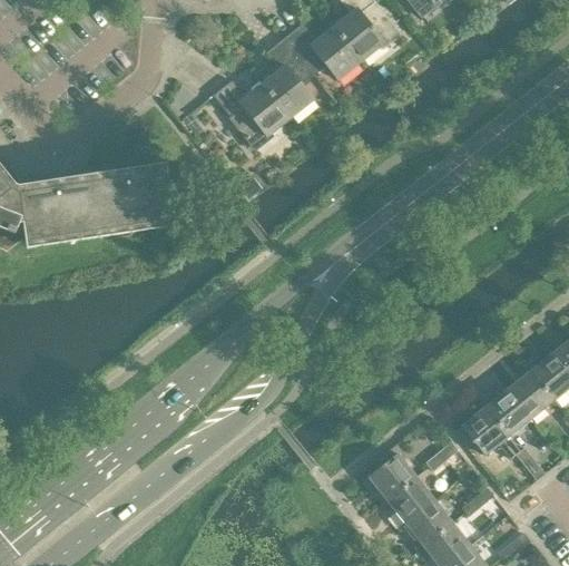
[(341,0),(351,11),(334,25),(360,59),(395,31),(402,40),(403,39),(372,0),(341,0)]
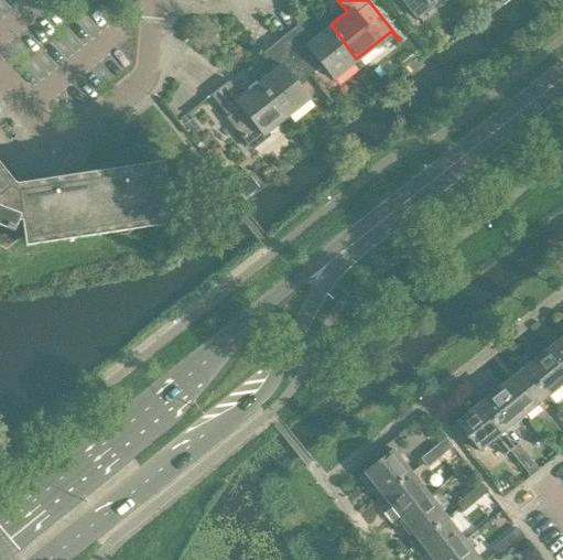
[(405,0),(422,20),(423,19),(417,10),(429,0),(405,0)]
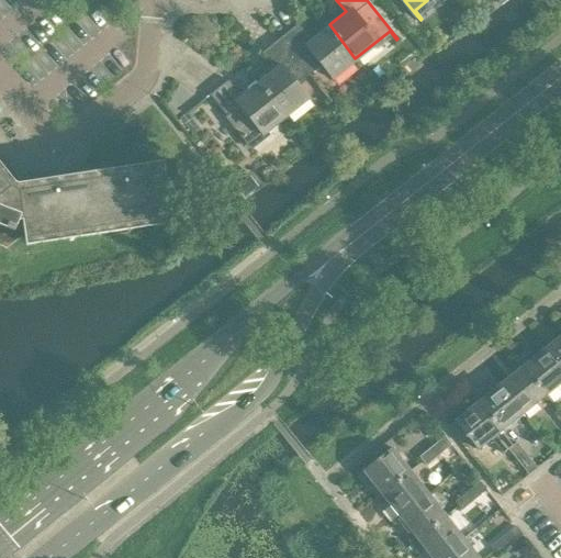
[(299,21),(280,35),(309,71),(321,63),(332,77),(355,58),(329,24),(312,38),(299,21)]
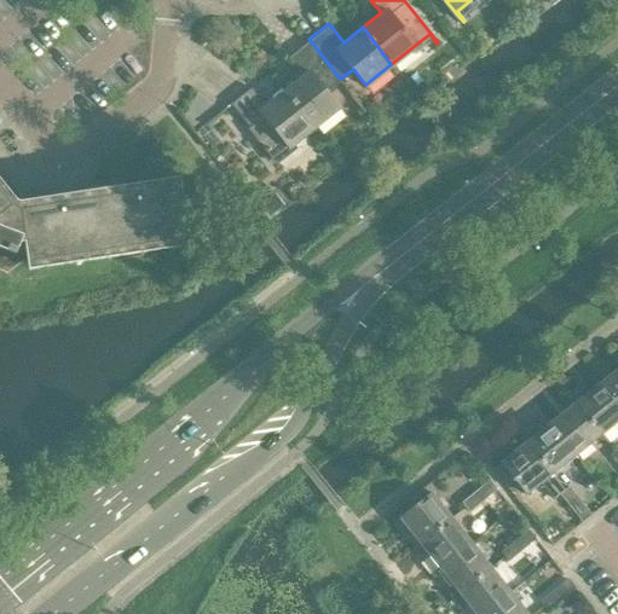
[(304,74),(286,88),(315,126),(340,105),(327,90),(340,79),(309,39),(289,54),(304,74)]
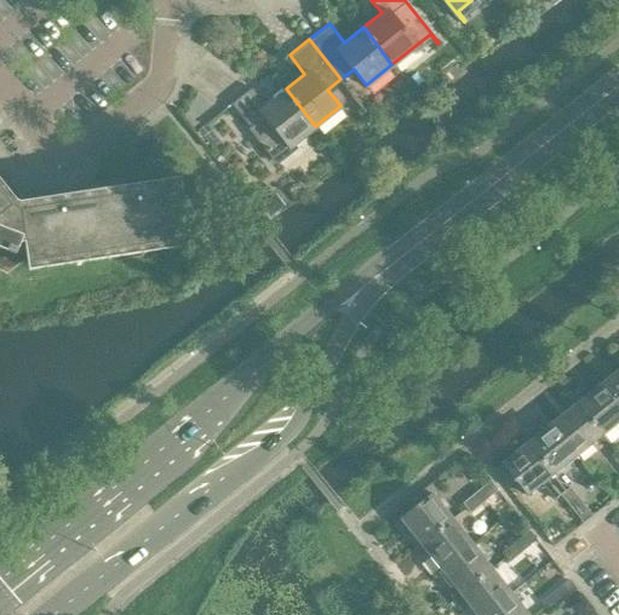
[(315,126),(286,88),(267,104),(252,85),(231,102),(284,166),(276,156),(315,126)]
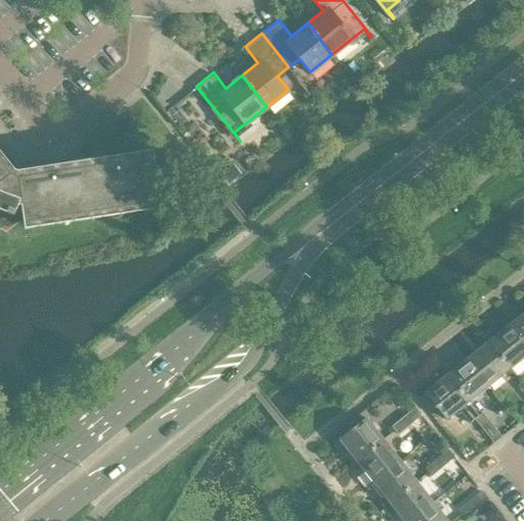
[(0,226),(6,229),(18,219),(23,219),(24,227),(160,205),(155,168),(152,148),(84,158),(16,168),(13,167),(0,150),(0,226)]
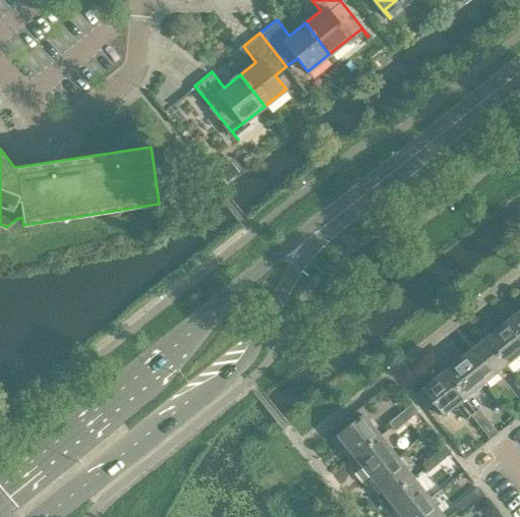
[(516,311),(506,321),(519,338),(519,301),(513,307),(516,311)]
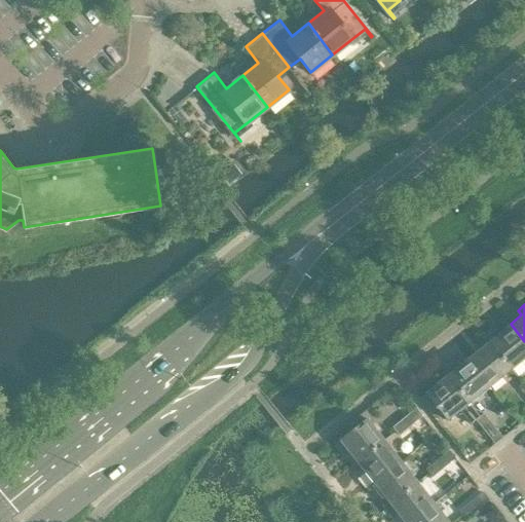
[(496,327),(486,335),(512,368),(524,357),(524,341),(511,324),(499,332),(496,327)]
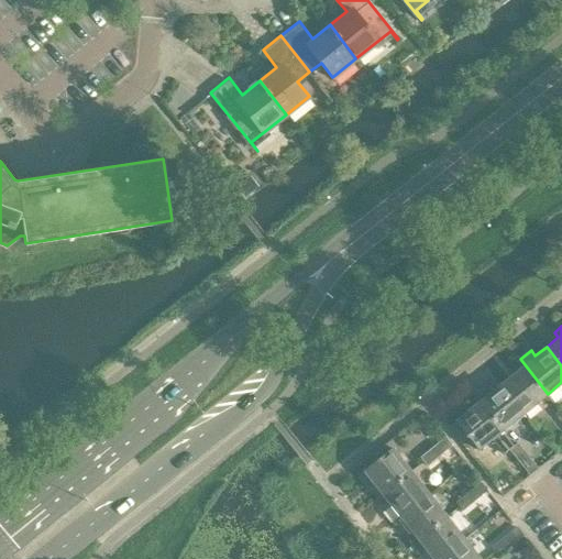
[(514,373),(502,382),(526,412),(548,394),(520,359),(509,368),(514,373)]
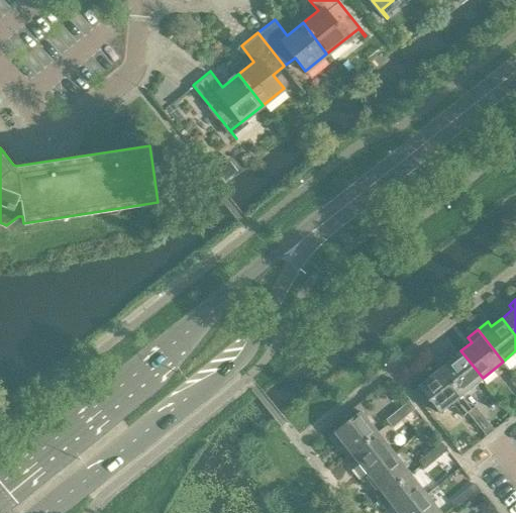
[(446,354),(436,363),(461,394),(483,378),(460,350),(450,358),(446,354)]
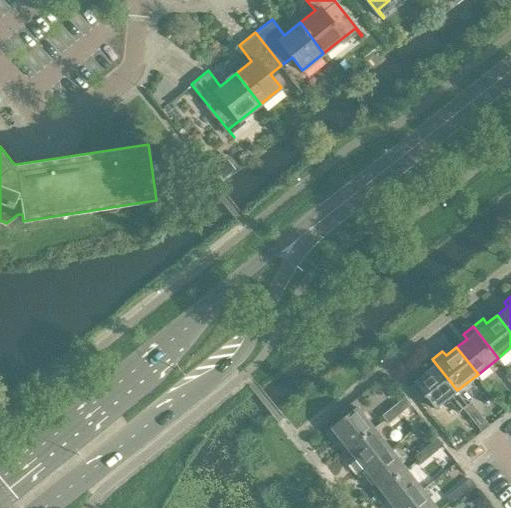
[(426,371),(415,380),(436,407),(448,398),(459,411),(464,407),(468,404),(457,390),(432,359),(422,367),(426,371)]
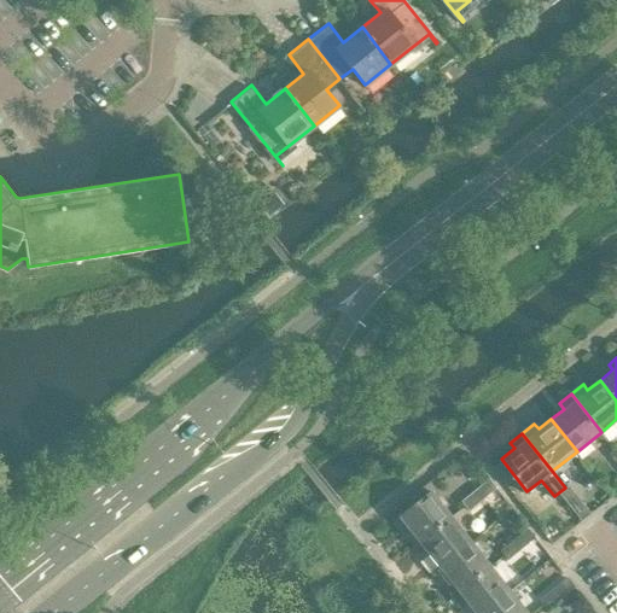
[(489,477),(475,488),(483,497),(496,485),(489,477)]
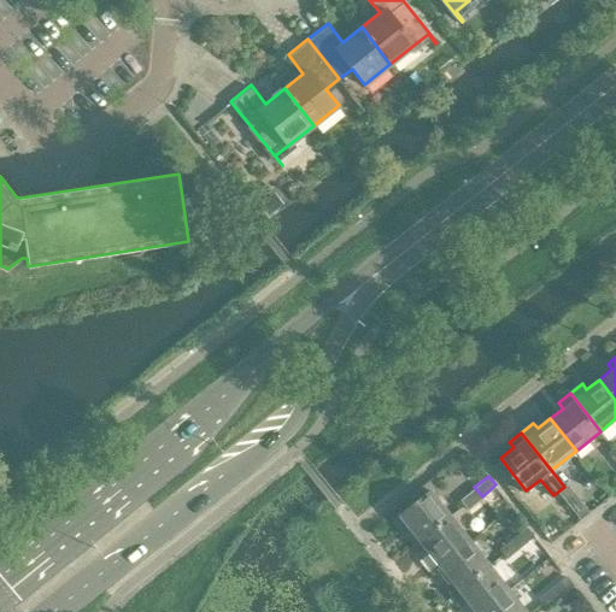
[(564,487),(559,490),(570,505),(580,498),(569,483),(564,487)]
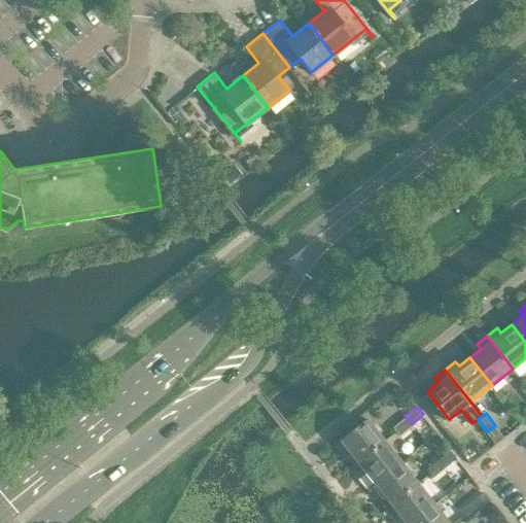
[(412,424),(405,416),(393,425),(399,433),(412,424)]
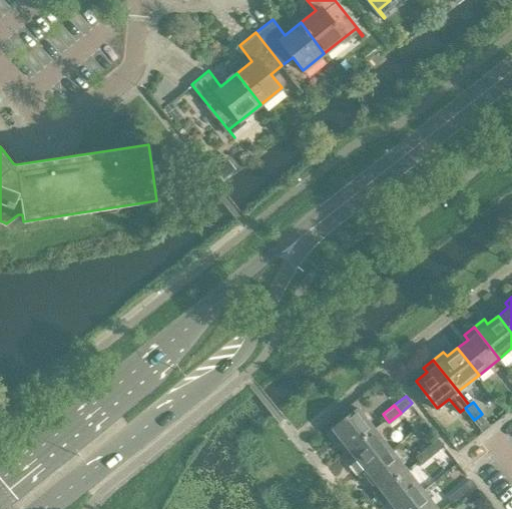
[(336,442),(344,452),(375,427),(359,406),(332,428),(341,439),(336,442)]
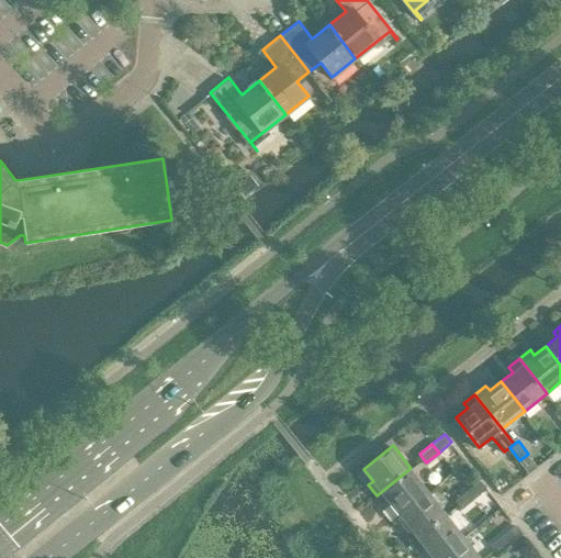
[(528,454),(519,460),(530,472),(538,466),(528,454)]
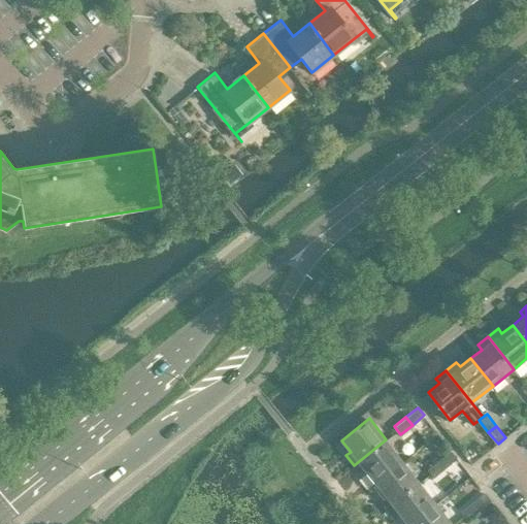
[(367,472),(375,483),(403,461),(386,439),(354,465),(362,476),(367,472)]
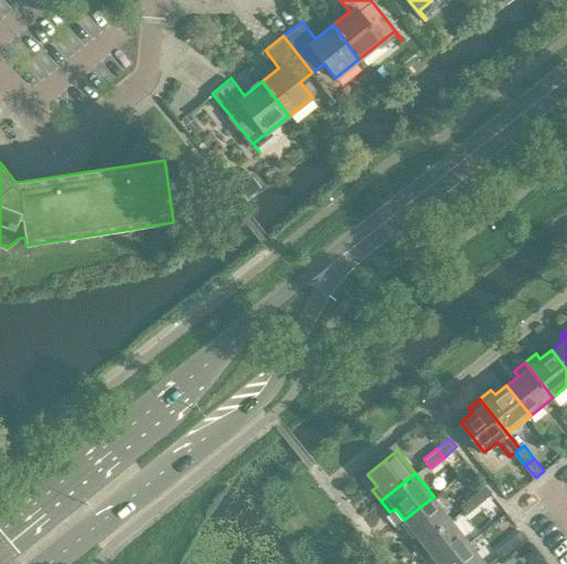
[(486,484),(473,494),(481,503),(493,493),(486,484)]
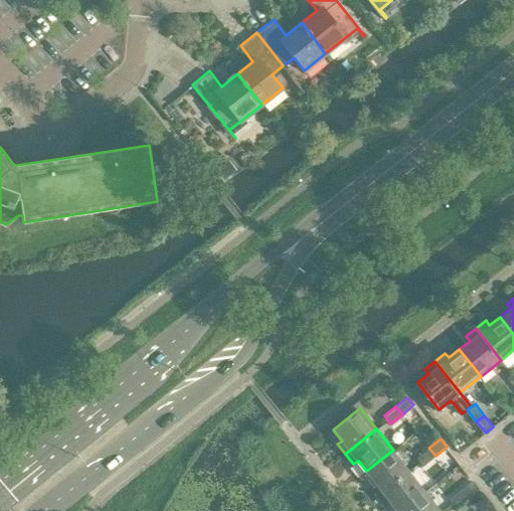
[(436,456),(429,448),(417,457),(423,465),(436,456)]
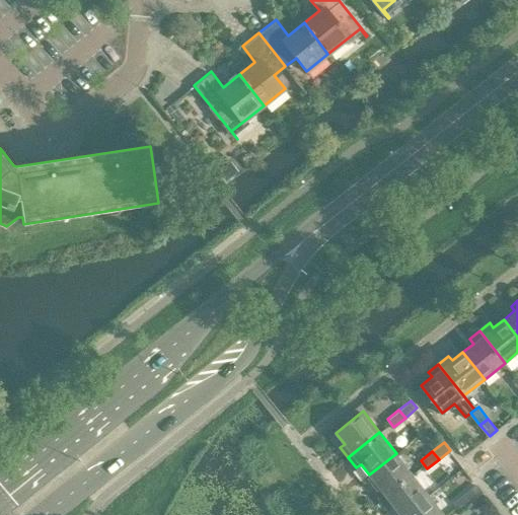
[(373,489),(381,499),(413,473),(396,453),(369,474),(377,486),(373,489)]
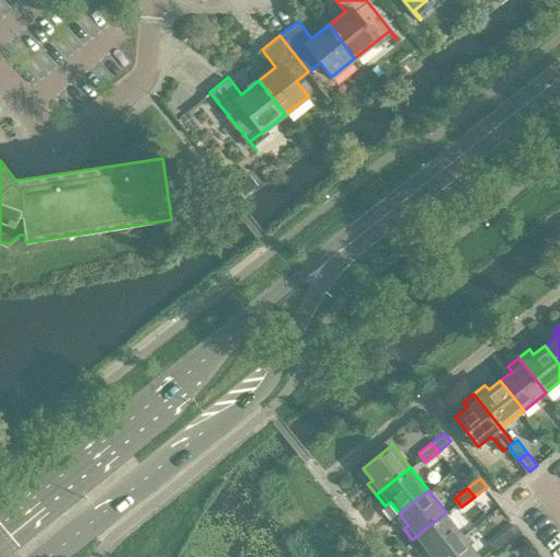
[(425,547),(433,556),(435,556),(464,535),(446,512),(412,540),(421,550),(425,547)]
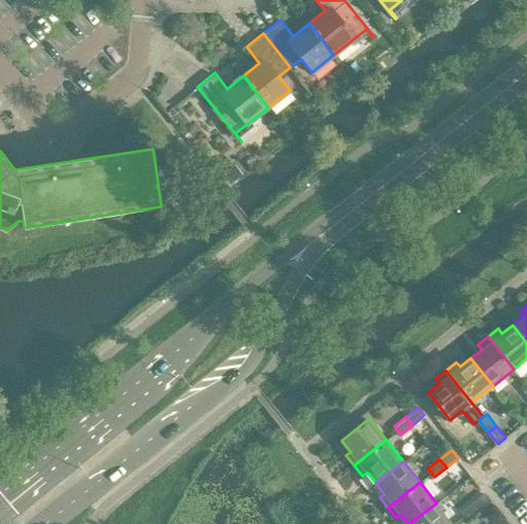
[(485,492),(473,501),(480,510),(491,500),(485,492)]
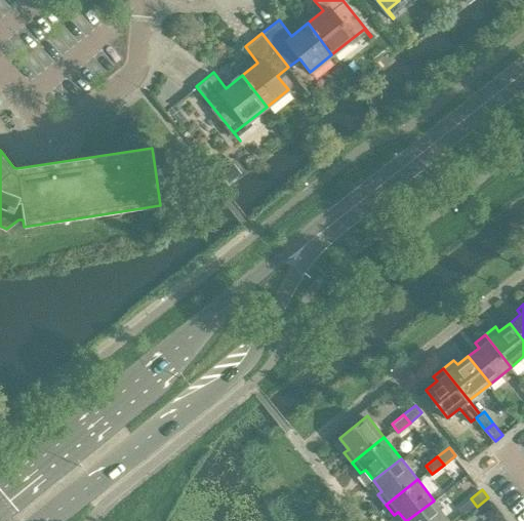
[(477,507),(471,498),(458,508),(465,516),(477,507)]
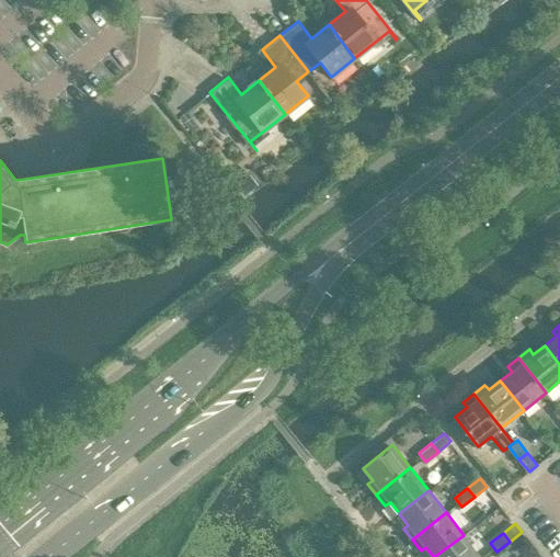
[(481,556),(464,535),(435,556),(481,556)]
